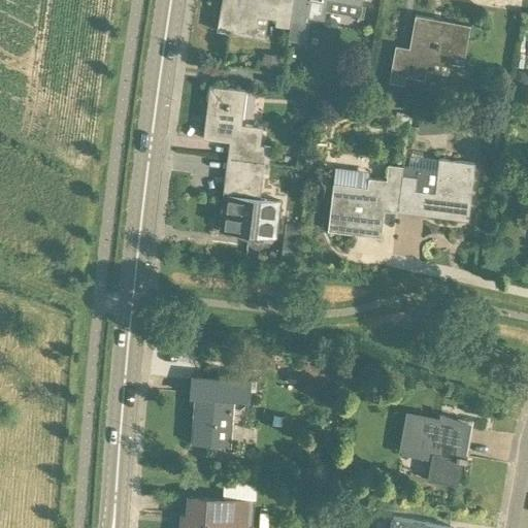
[(290,21),(293,0),(220,0),(216,32),(252,38),(264,39),(267,19),(276,20),(275,26),(290,28),(290,21)]
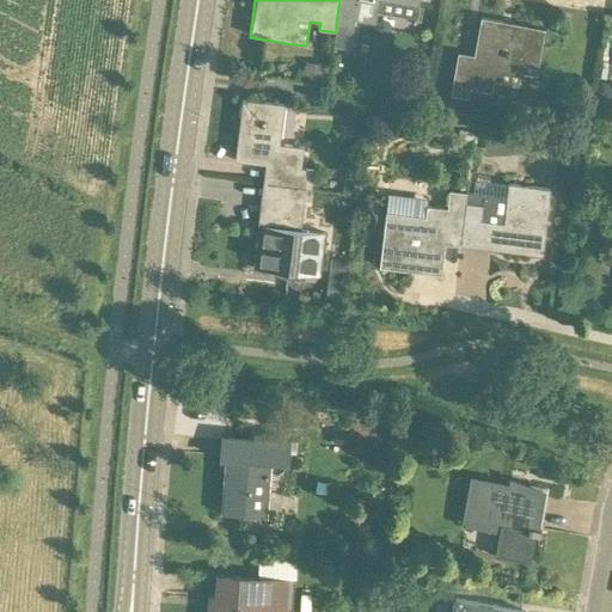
[(340,0),(336,24),(336,32),(335,41),(350,43),(353,26),(354,19),(374,23),(377,12),(415,18),(418,0),(340,0)]
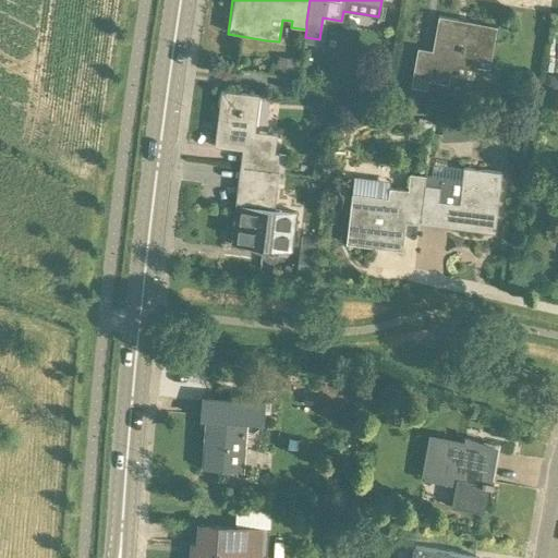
[(488,70),(496,27),(437,16),(431,50),(416,48),(409,87),(425,91),(427,81),(447,85),(449,74),(471,79),(473,67),(488,70)]
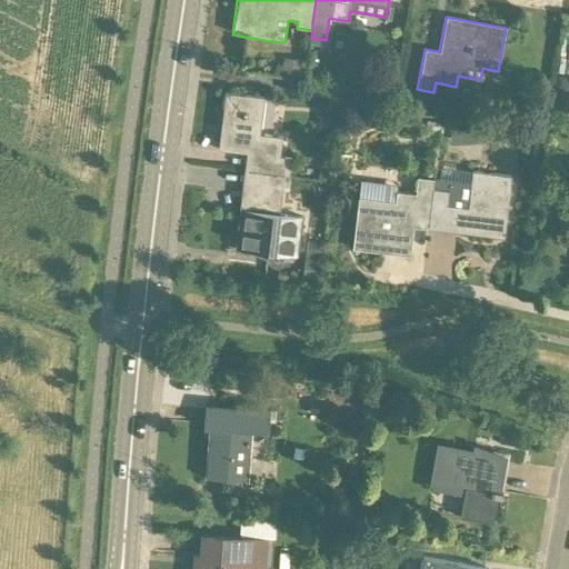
[(301,60),(283,58),(281,72),(299,75),(301,60)]
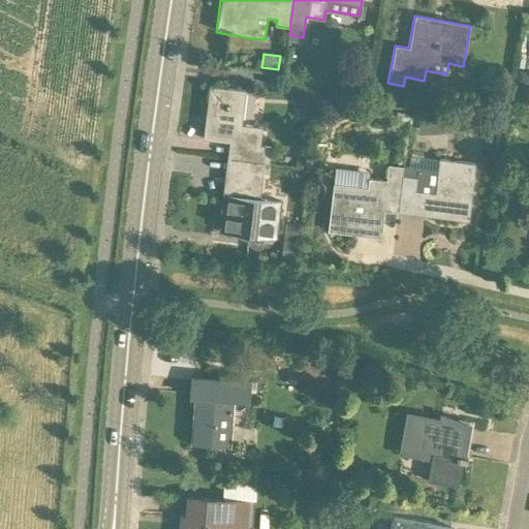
[(528,74),(528,73),(523,70),(522,69),(518,70),(516,73),(516,78),(520,81),(524,83),(526,85),(528,83),(528,74)]
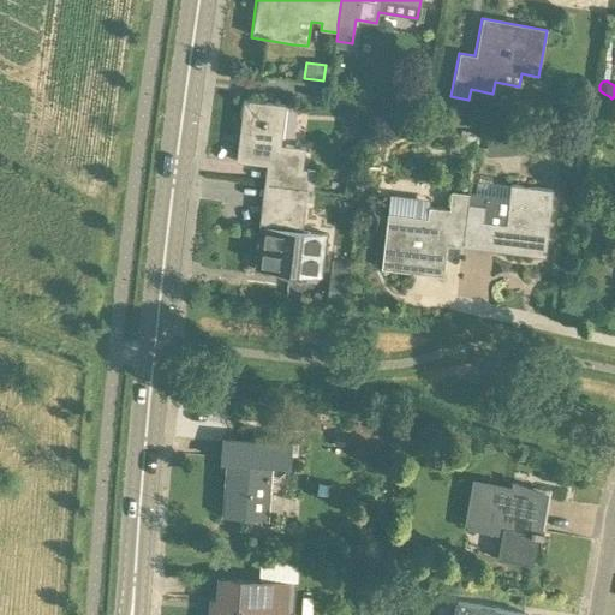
[(263,185),(306,190),(312,191),(315,171),(302,168),(304,148),(280,144),(280,138),(284,112),(285,106),(242,100),(234,162),(266,166),(263,185)]
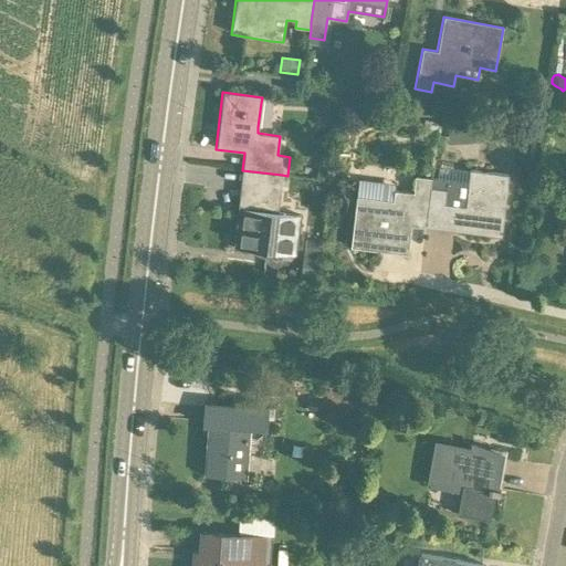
[(438,122),(422,119),(420,132),(436,134),(438,122)]
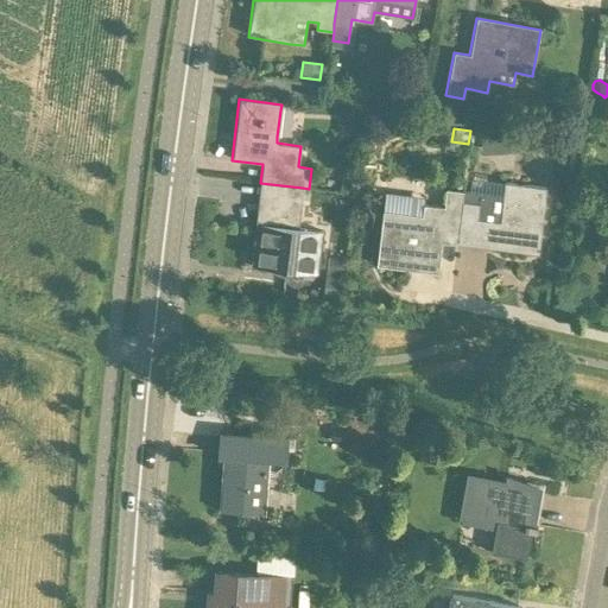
[(498,149),(498,135),(481,135),(481,150),(498,149)]
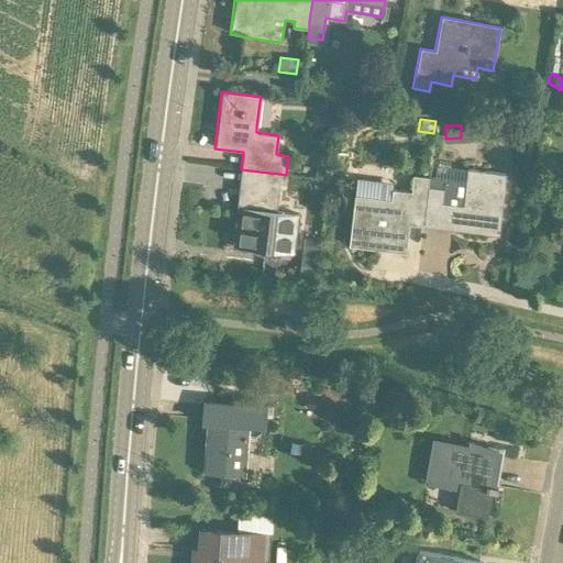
[(328,165),(316,163),(315,177),(327,178),(328,165)]
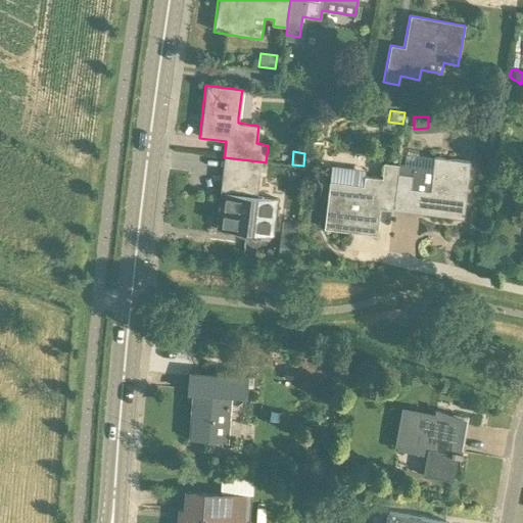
[(258,177),(260,161),(224,157),(215,229),(273,236),(277,199),(248,196),(250,176),(258,177)]
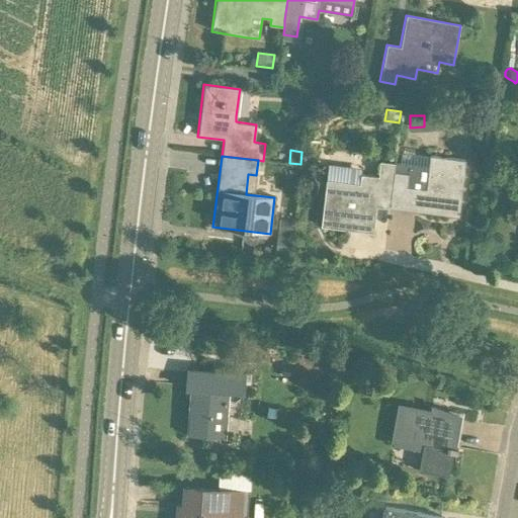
[(394,172),(390,208),(458,217),(464,160),(429,156),(428,169),(408,166),(395,164),(394,172)]
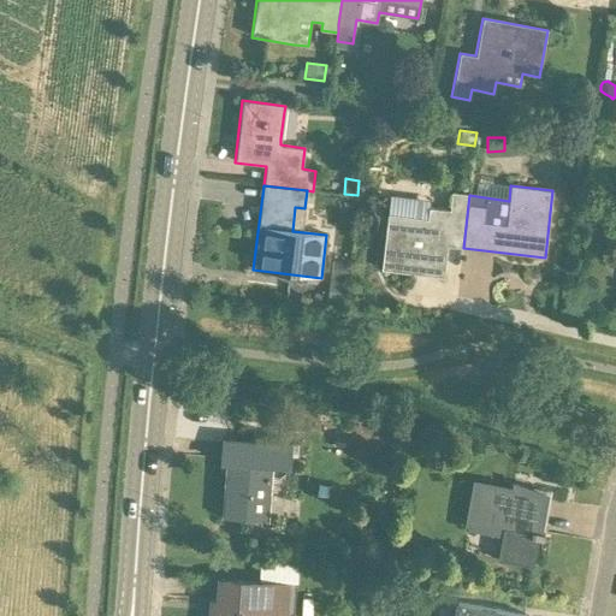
[(468,205),(469,195),(451,193),(449,211),(389,203),(380,270),(443,278),(446,246),(463,248),(468,205)]
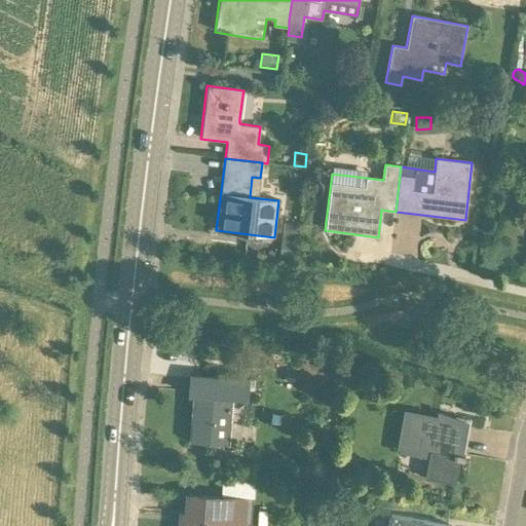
[(282,238),(296,240),(298,223),(284,222),(282,238)]
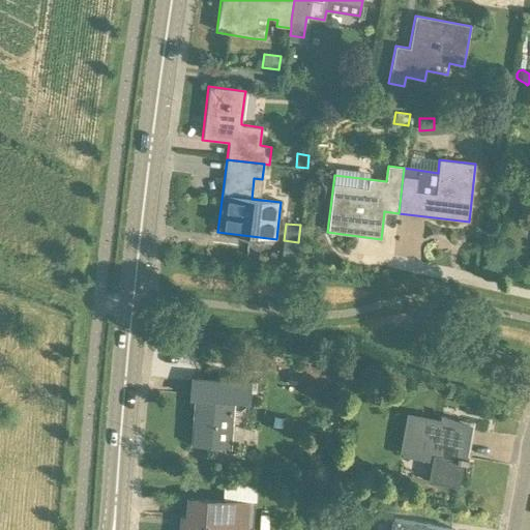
[(249,404),(251,381),(192,377),(190,399),(195,399),(190,443),(231,447),(234,403),(249,404)]
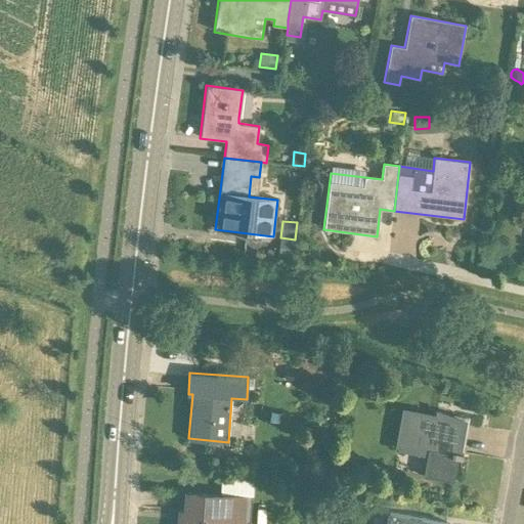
[(435,413),(402,407),(394,450),(426,456),(423,476),(452,482),(466,417),(451,415),(435,409),(435,413)]
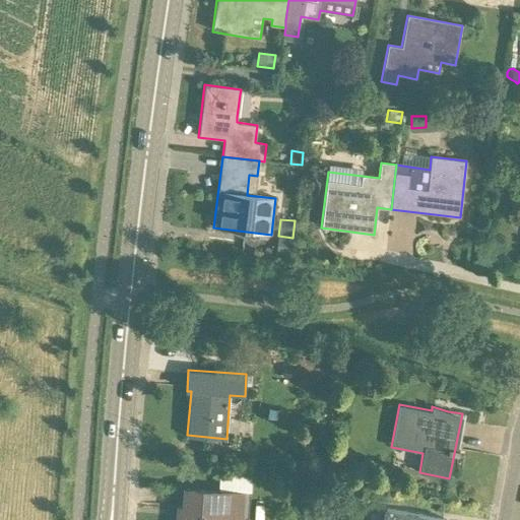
[(347,481),(335,486),(340,499),(352,494),(347,481)]
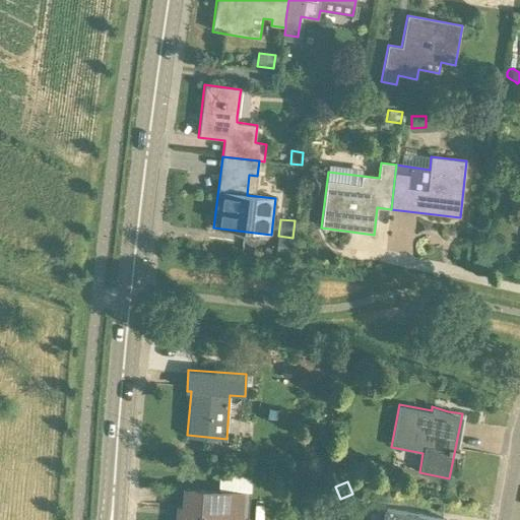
[(237,519),(244,519),(246,494),(184,489),(182,518),(177,518),(176,519),(228,519),(237,519)]
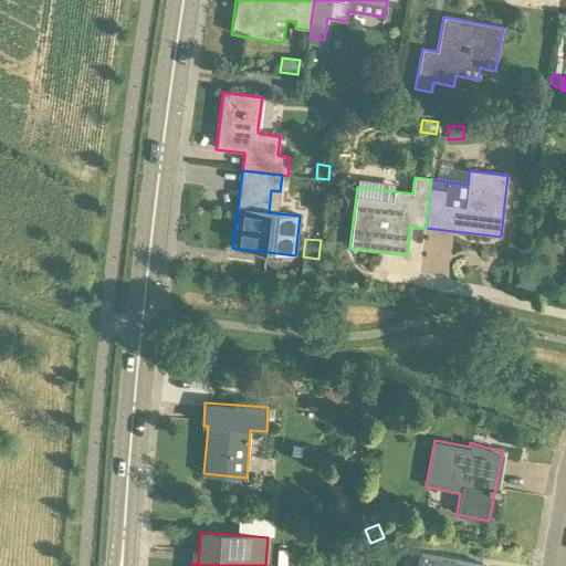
[(484,565),(485,565),(420,554),(418,565),(484,565)]
